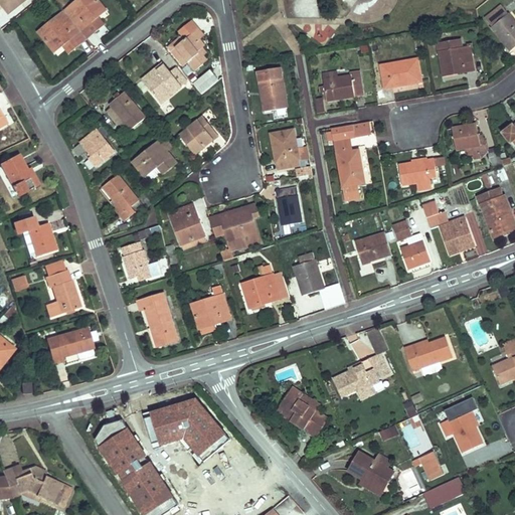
[(0,0),(0,2),(9,14),(25,0),(0,0)]
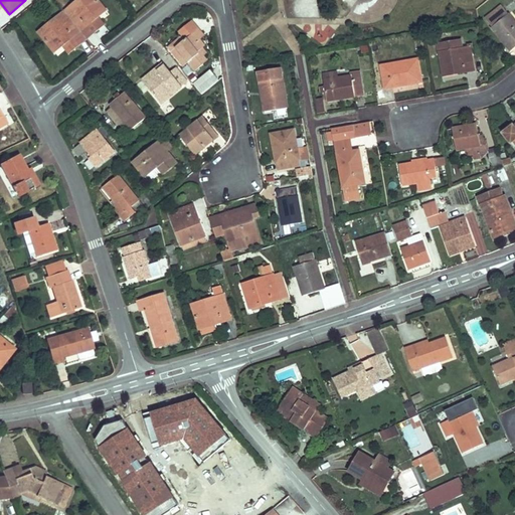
[(98,0),(77,0),(64,11),(80,31),(98,17),(107,10),(98,0)]
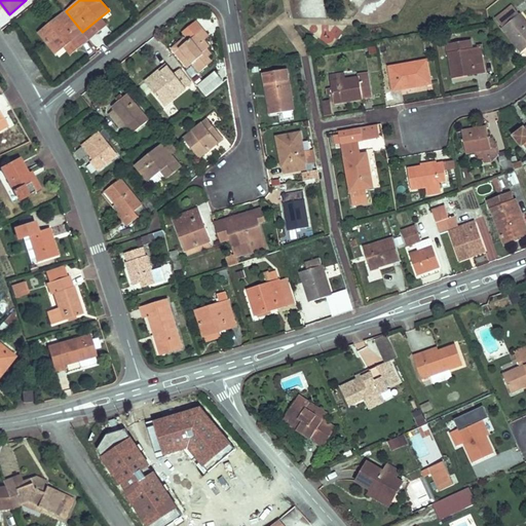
[(503,17),(515,8),(513,5),(500,14),(503,17)]
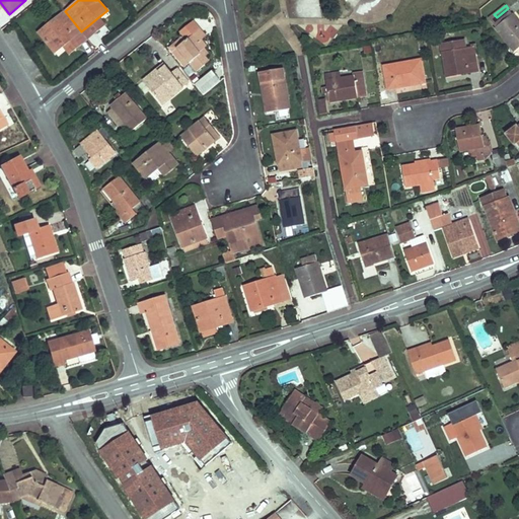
[(518,48),(518,21),(508,8),(497,17),(494,14),(490,18),(496,27),(515,52),(518,48)]
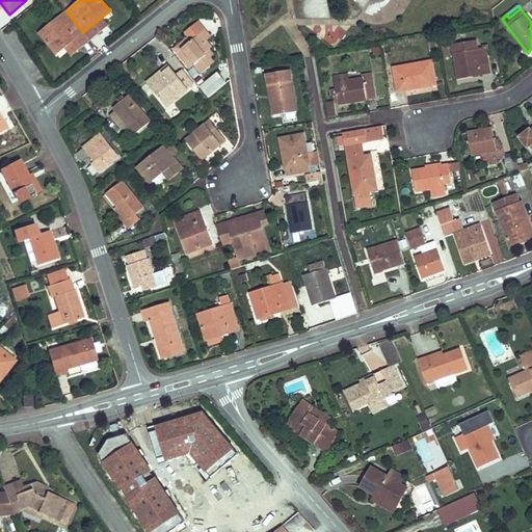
[(83,32),(67,11),(40,33),(57,54),(65,47),(83,32)]
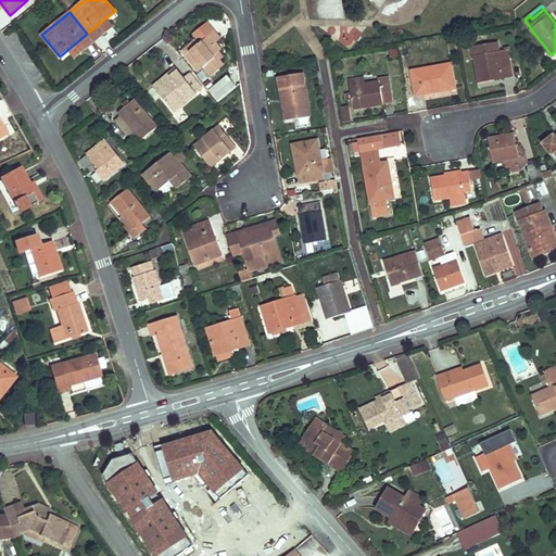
[(105,19),(87,34),(95,42),(113,27),(105,19)]
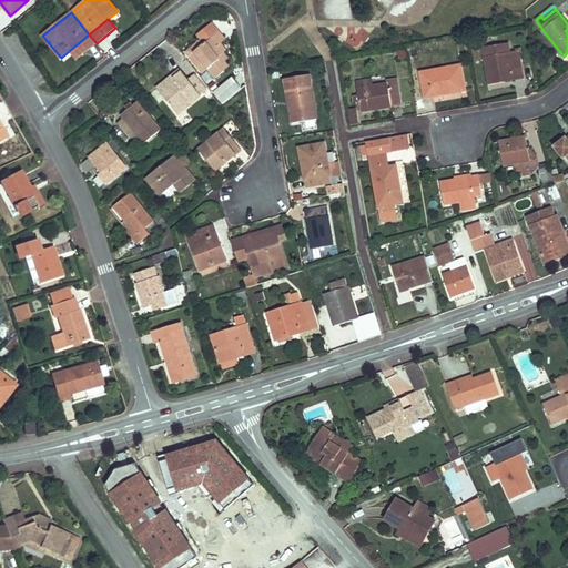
[(199,36),(205,43),(203,46),(194,52),(208,69),(215,79),(229,68),(224,62),(226,61),(221,56),(223,53),(226,51),(221,43),(224,40),(211,24),(199,36)]
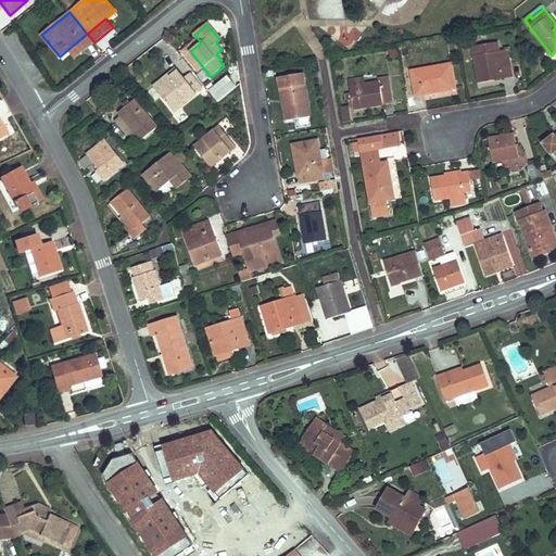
[(95,42),(87,34),(68,49),(75,58),(95,42)]
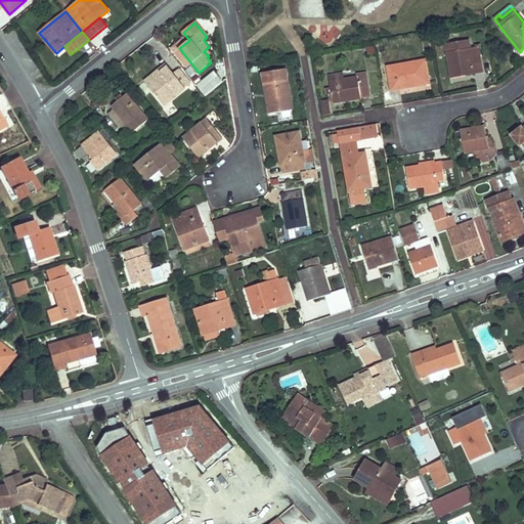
[(179,48),(187,42),(183,38),(172,48),(187,68),(191,63),(179,48)]
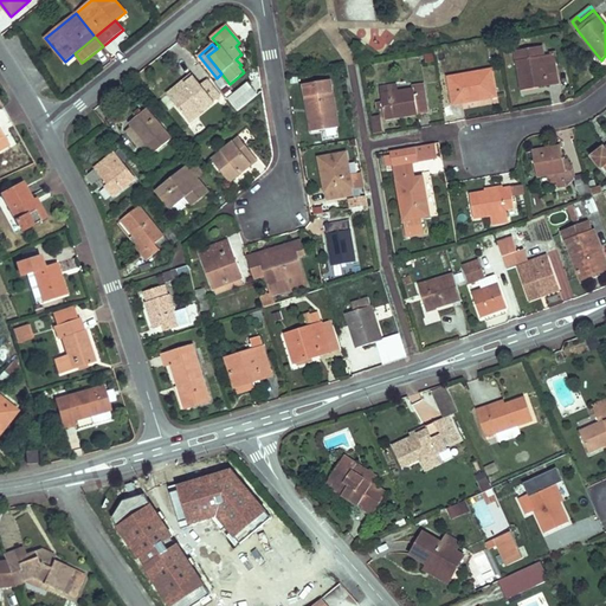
[(558,83),(555,65),(546,66),(542,47),(516,51),(522,85),(537,82),(539,86),(558,83)]
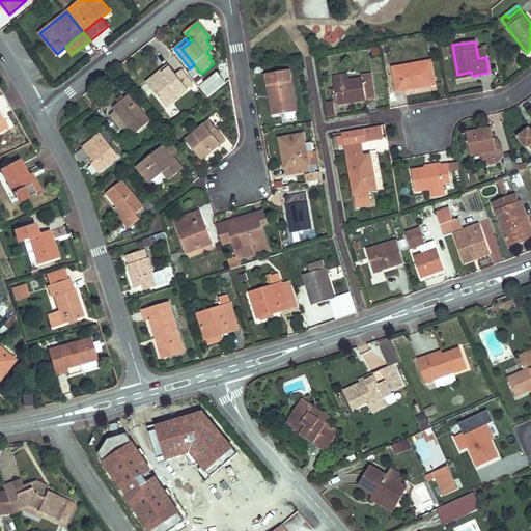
[(478,58),(486,57),(485,49),(477,50),(478,58)]
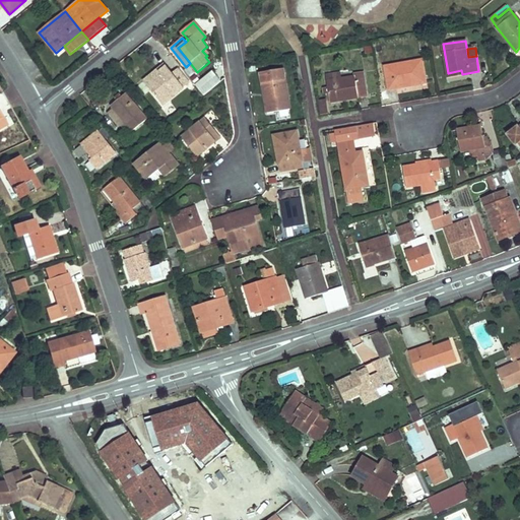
[(421,60),(385,66),(389,89),(426,83),(421,60)]
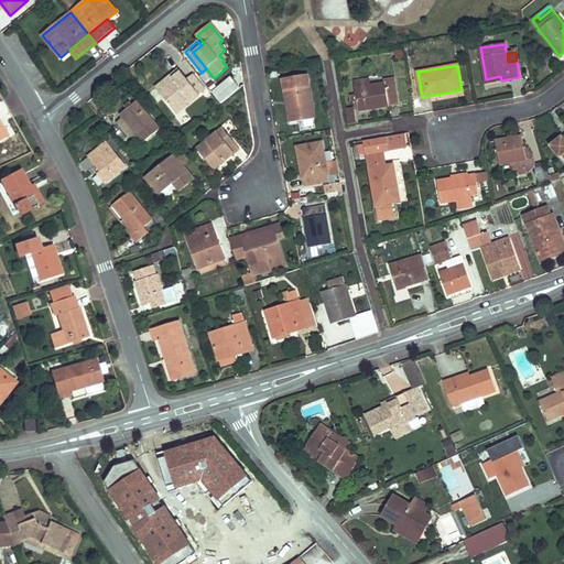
[(199,95),(199,94),(187,79),(179,69),(155,88),(176,114),(199,95)]
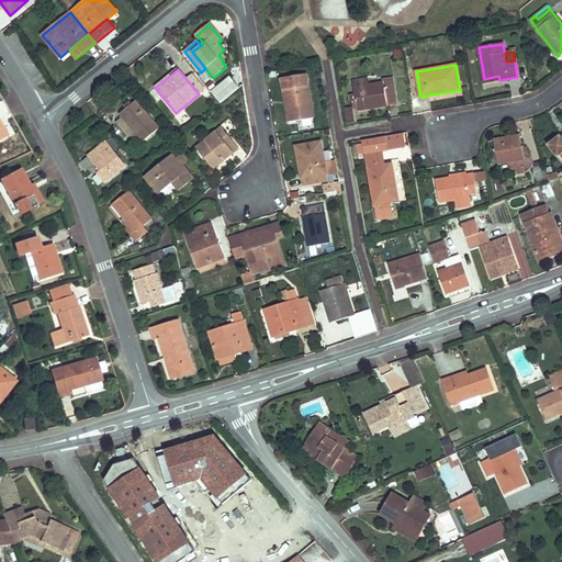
[(187,79),(199,93),(204,89),(192,75),(187,79)]
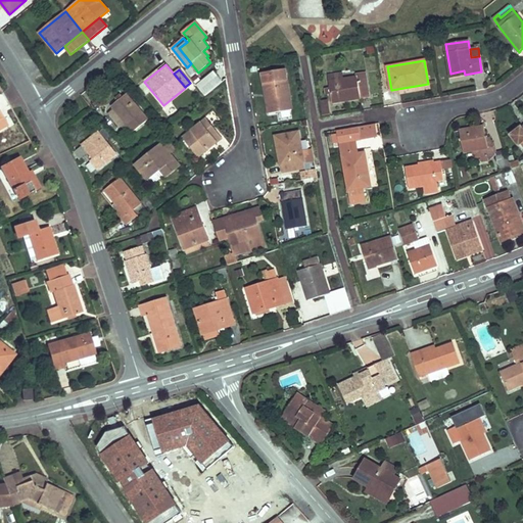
[(262,74),(269,113),(292,109),(285,69),(262,74)]
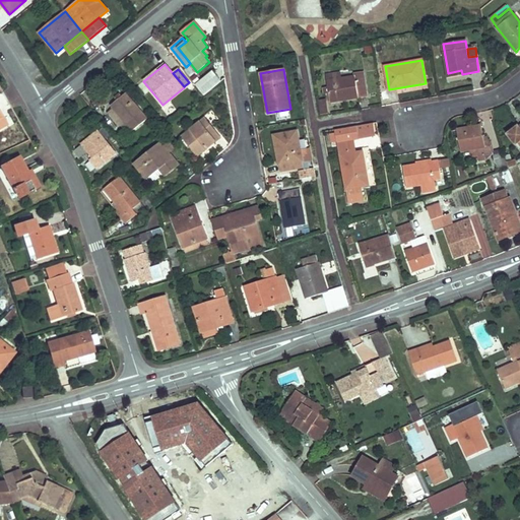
[(220,81),(213,72),(197,85),(203,94),(220,81)]
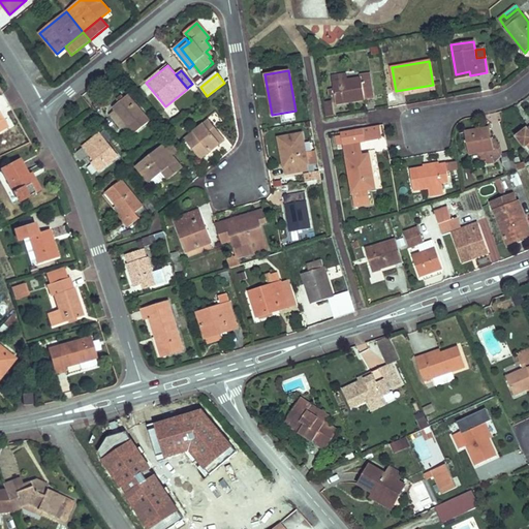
[(332,76),(334,88),(335,94),(336,103),(374,97),(370,73),(361,74),(361,78),(347,80),(346,73),(332,76)]
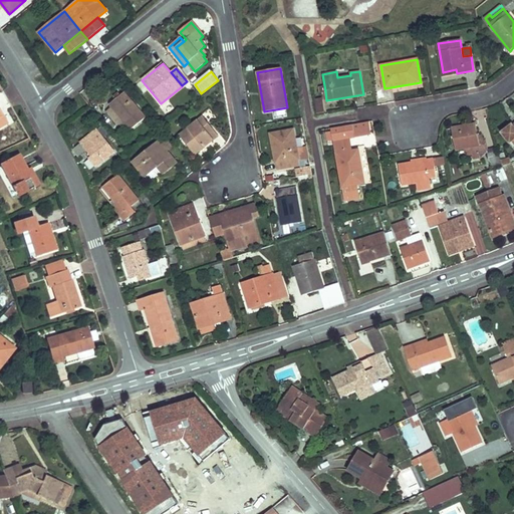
[(124,91),(119,95),(115,98),(109,104),(110,106),(123,121),(131,131),(146,117),(124,91)]
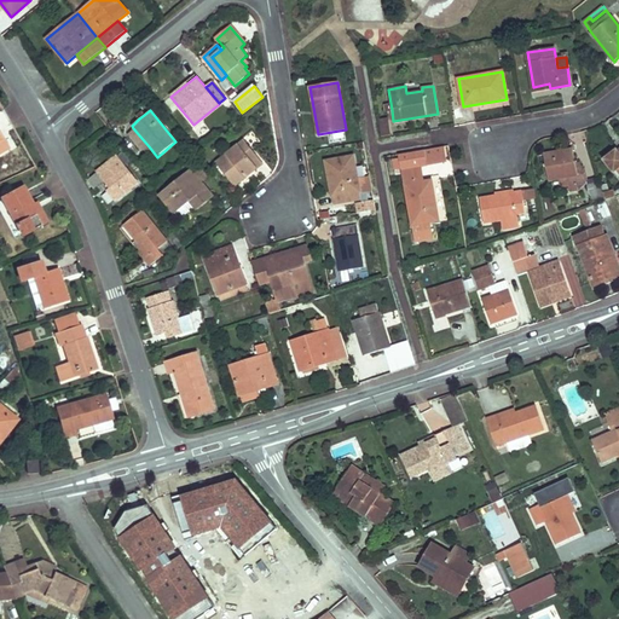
[(149,146),(133,128),(132,131),(128,133),(129,137),(140,150),(144,150),(149,146)]
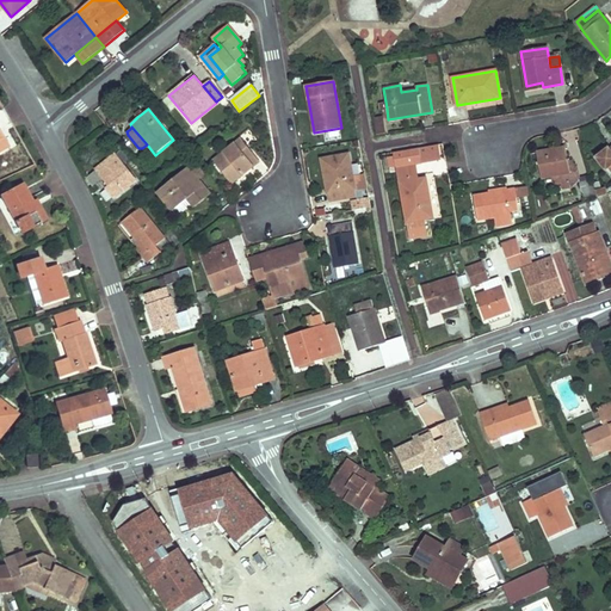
[(232,184),(259,161),(241,139),(214,161),(232,184)]
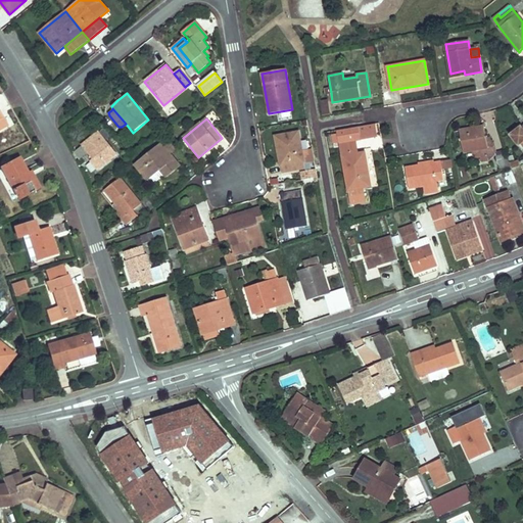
[(378,136),(376,124),(352,128),(355,140),(378,136)]
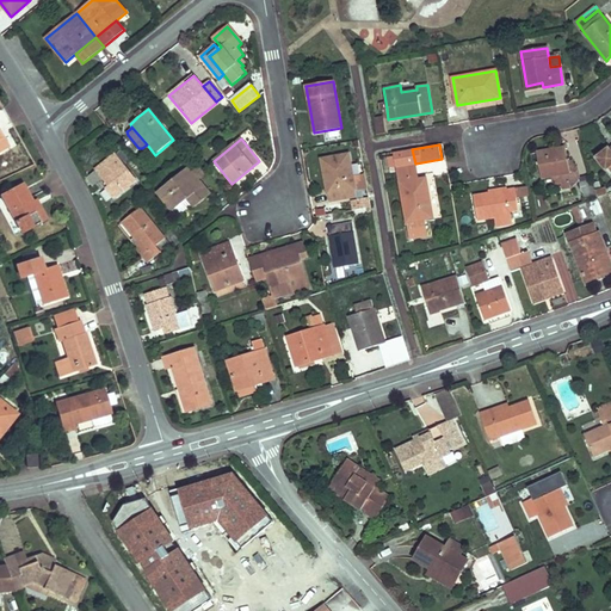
[(566,147),(537,153),(542,178),(560,174),(563,190),(572,187),(578,180),(579,180),(576,167),(574,167),(572,160),(568,161),(566,147)]
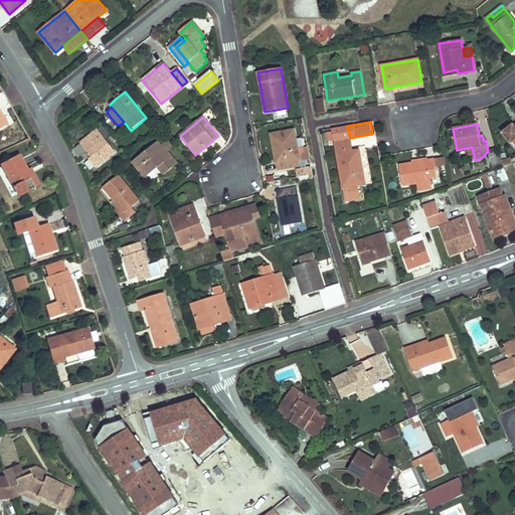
[(514,127),(513,125),(503,133),(511,143),(513,142),(514,144),(514,127)]
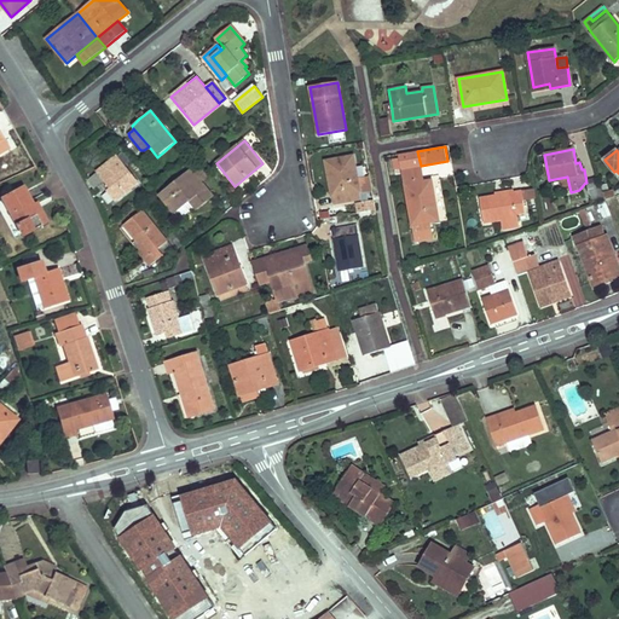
[(403,169),(421,166),(417,151),(399,154),(403,169)]
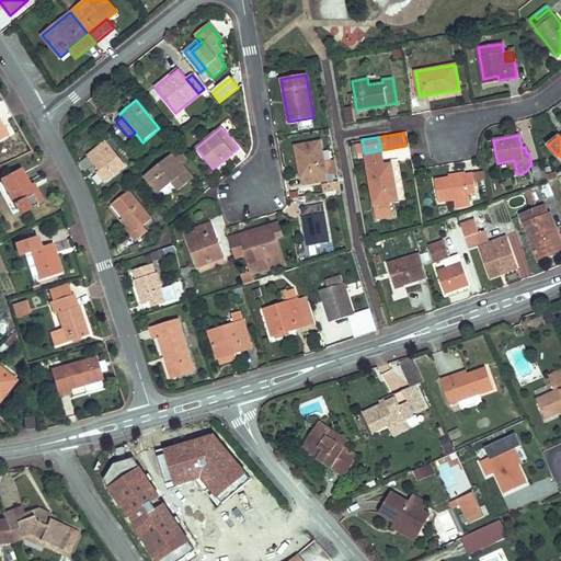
[(105,141),(89,156),(95,163),(99,168),(101,170),(98,172),(105,181),(125,165),(105,141)]
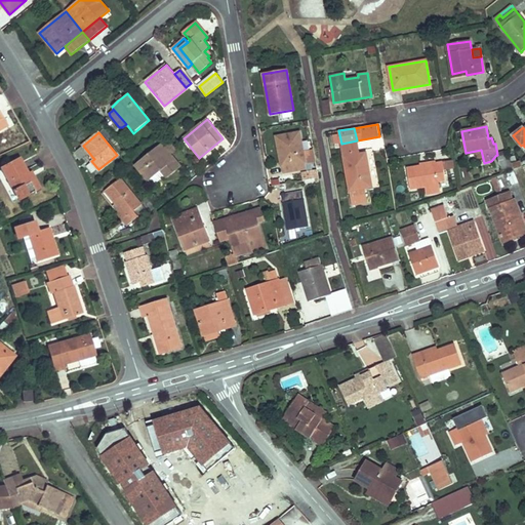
[(306,164),(306,163),(304,152),(299,132),(276,136),(283,173),(307,169),(306,164)]
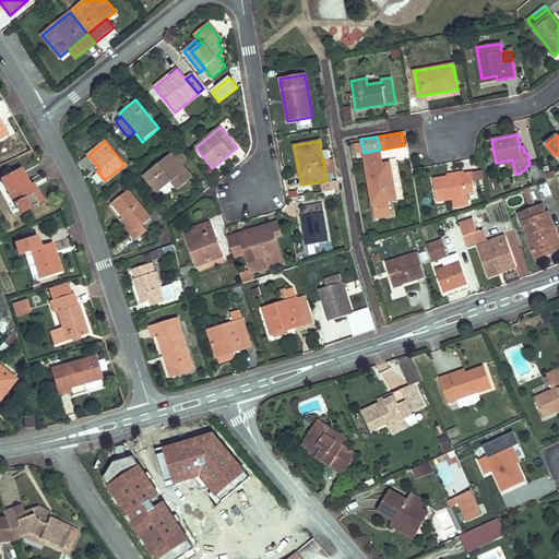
[(395,149),(397,162),(409,158),(407,146),(395,149)]
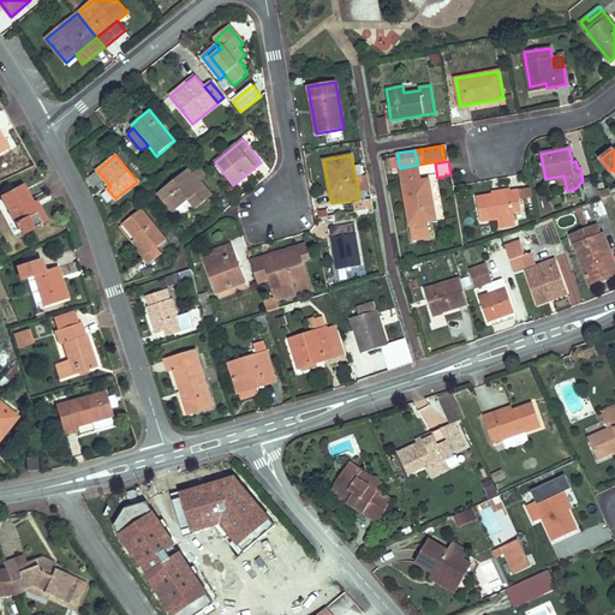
[(418,167),(400,171),(410,224),(427,221),(435,219),(429,179),(412,183),(411,178),(419,177),(418,167)]
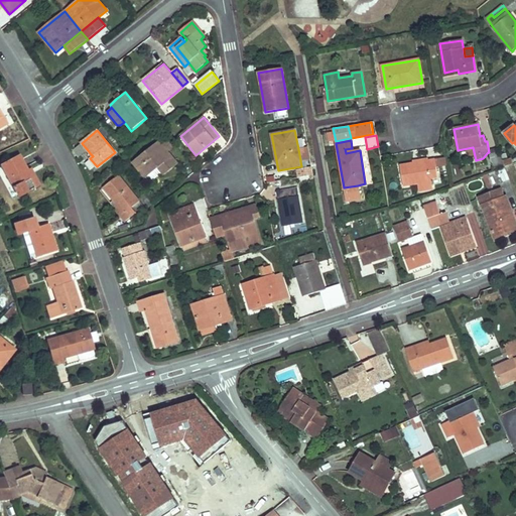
[(145,177),(145,176),(158,166),(162,172),(163,174),(176,163),(159,142),(133,162),(145,177)]
